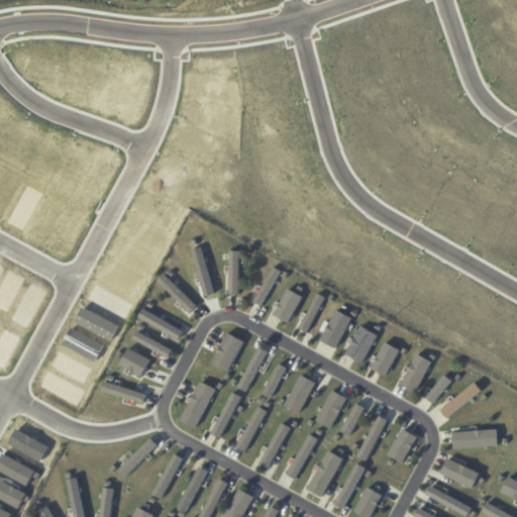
[(228,295),(238,295),(239,251),(229,251),(228,295)]
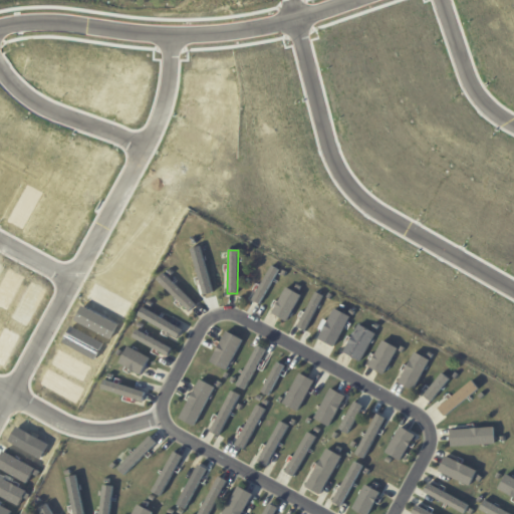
[(190,311),(196,305),(163,274),(157,281),(190,311)]
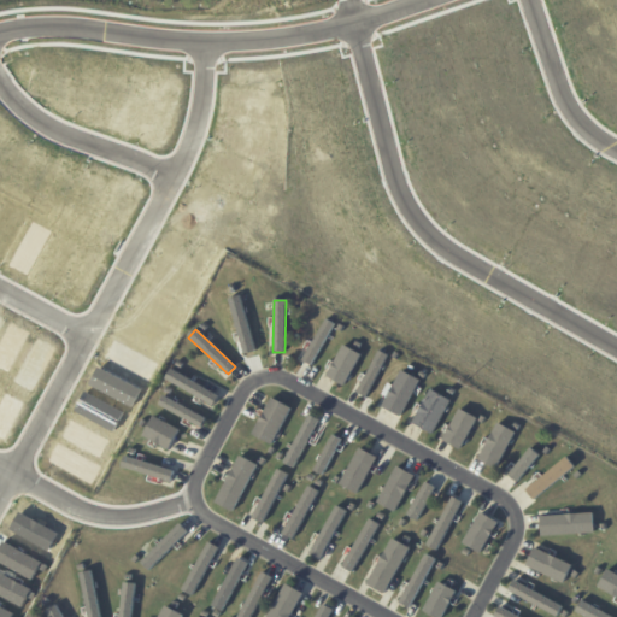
[(327,376),(345,386),(360,354),(342,345),(327,376)]
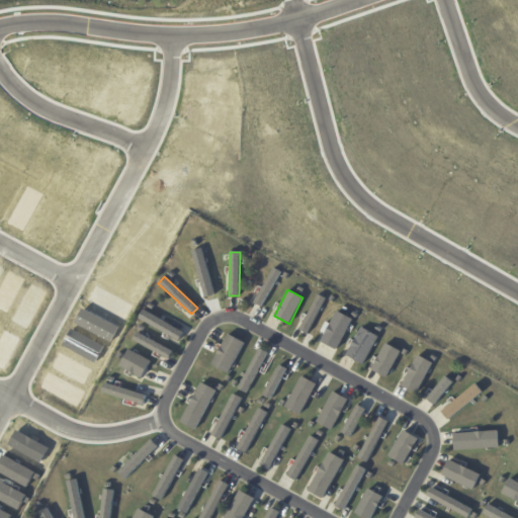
[(299,330),(308,334),(325,297),(317,294),(299,330)]
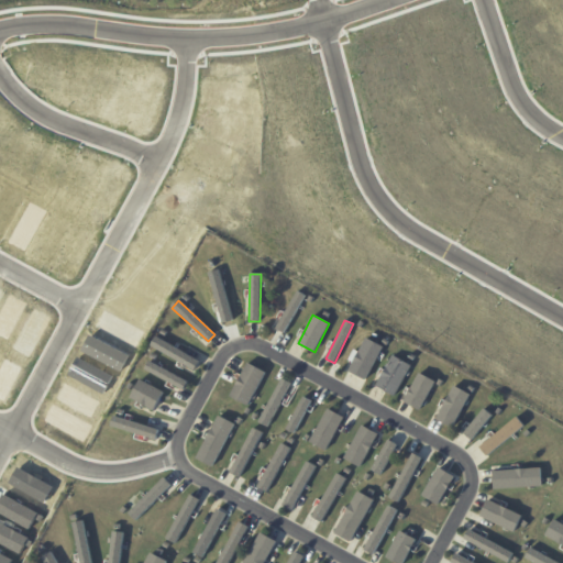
[(350,373),(367,381),(382,345),(364,338),(350,373)]
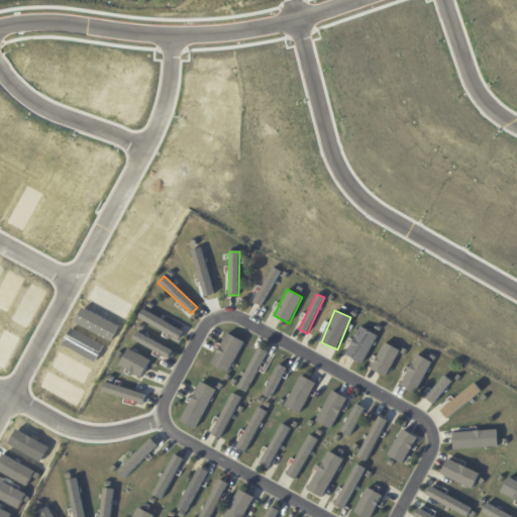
[(184,329),(141,312),(137,321),(180,338),(184,329)]
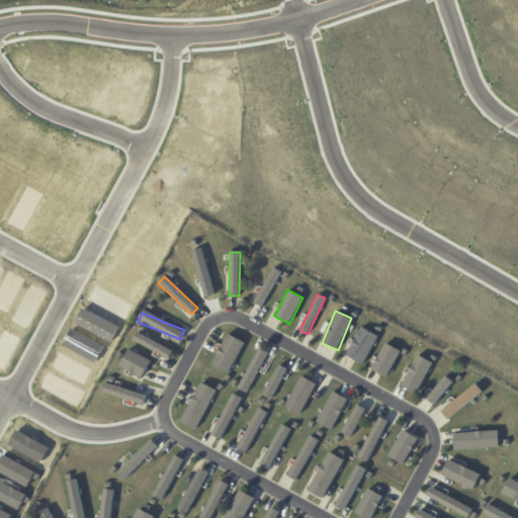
[(377,335),(359,328),(347,357),(364,364),(377,335)]
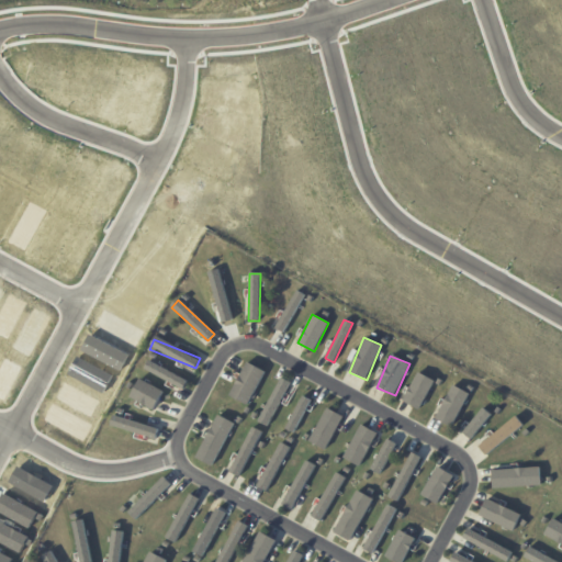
[(188,381),(148,361),(144,369),(183,390),(188,381)]
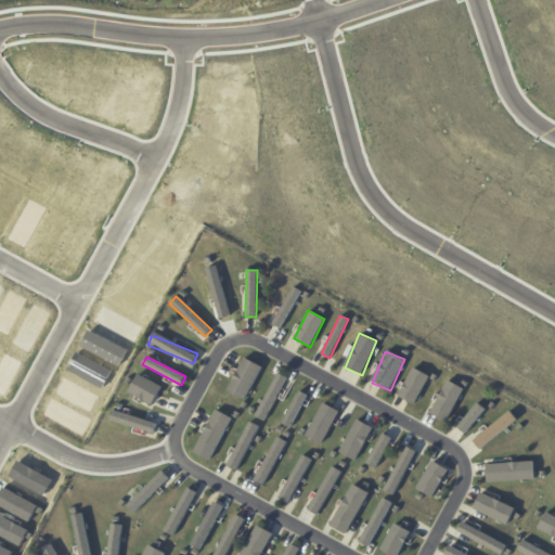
[(261,368),(244,358),(227,391),(244,400),(261,368)]
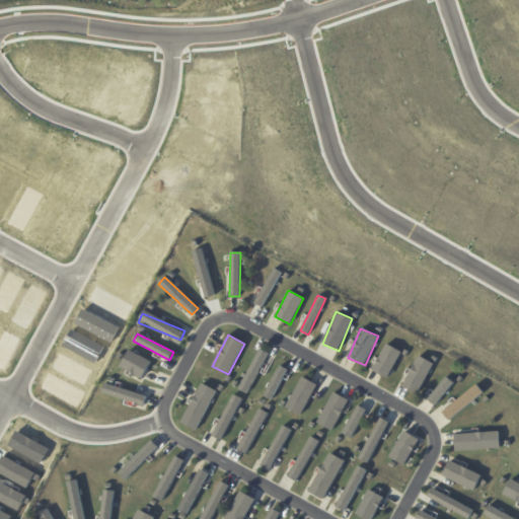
[(372,370),(387,378),(401,352),(386,344),(372,370)]
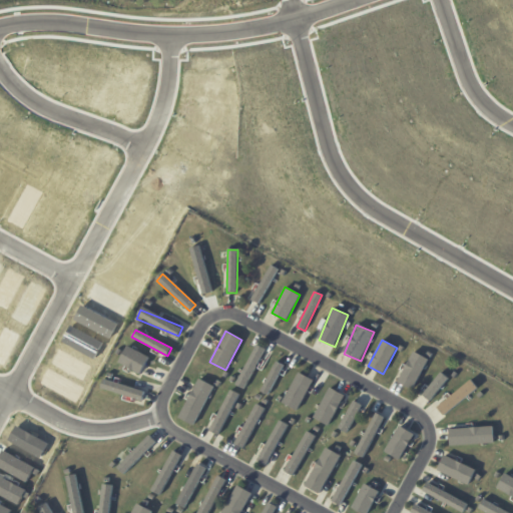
[(236,386),(245,390),(265,348),(255,345),(236,386)]
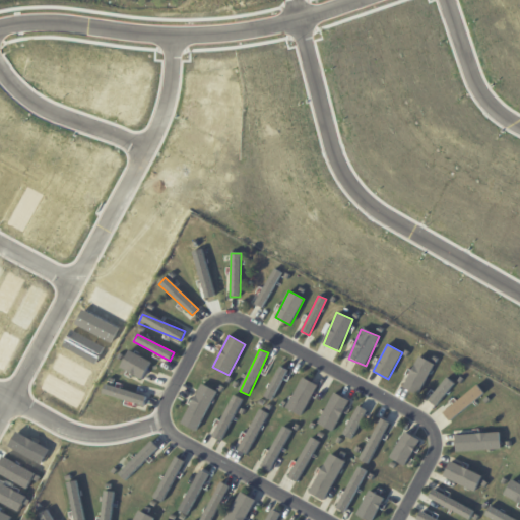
[(151,362),(128,351),(120,369),(143,379),(151,362)]
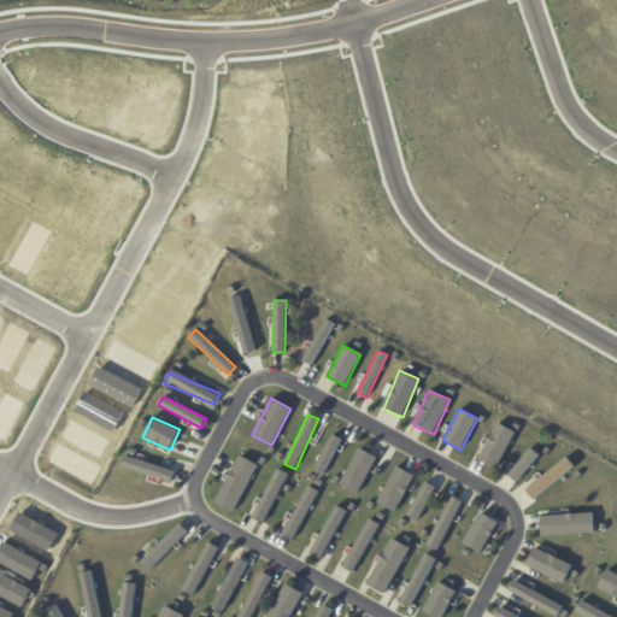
[(495,469),(515,432),(498,423),(477,459),(495,469)]
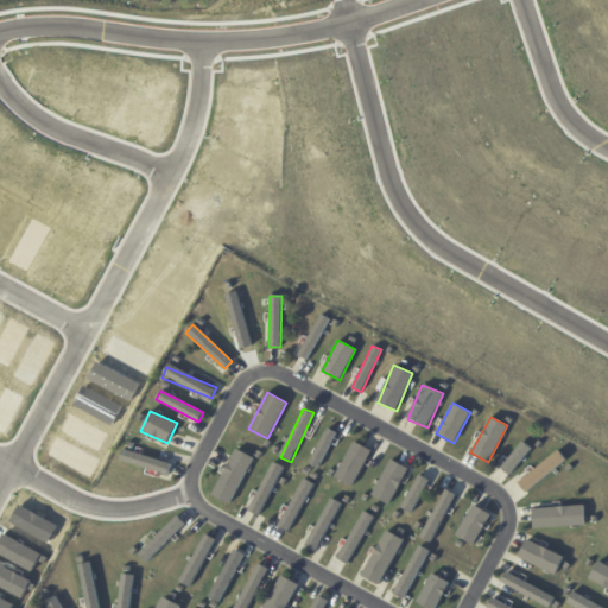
[(318,468),(336,432),(327,429),(309,464),(318,468)]
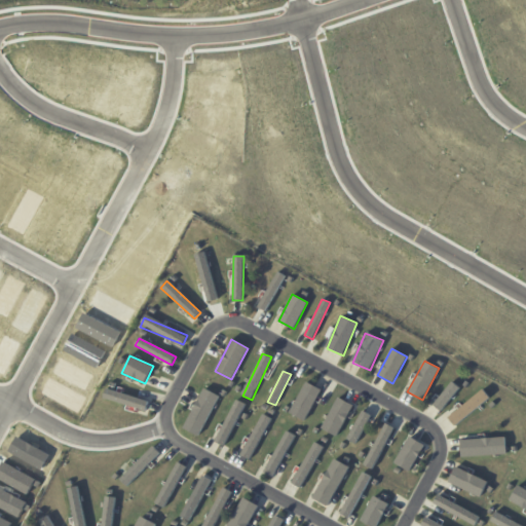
[(305,421),(321,389),(305,381),(290,414),(305,421)]
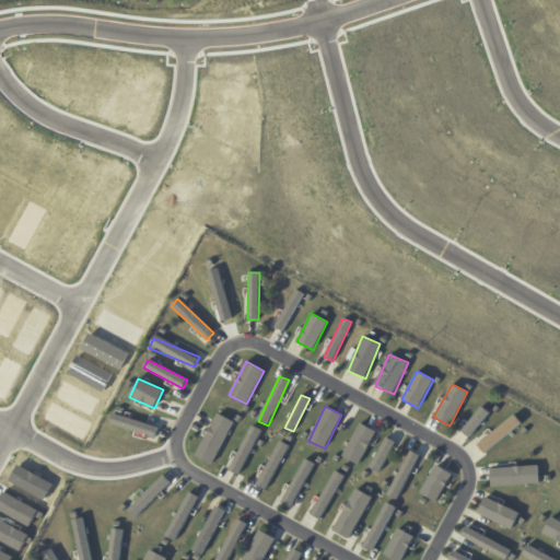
[(468,438),(490,415),(482,407),(461,430),(468,438)]
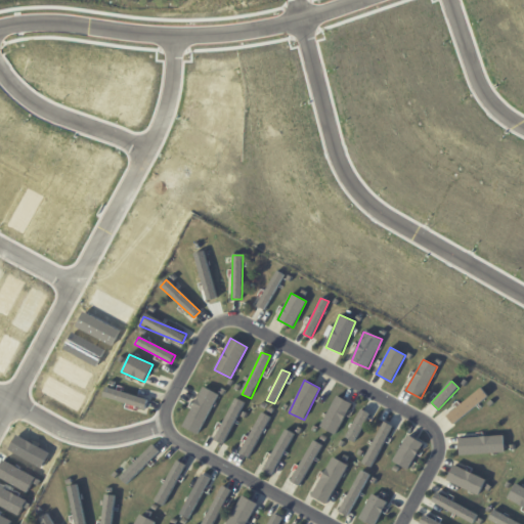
[(103,396),(144,410),(147,400),(106,387),(103,396)]
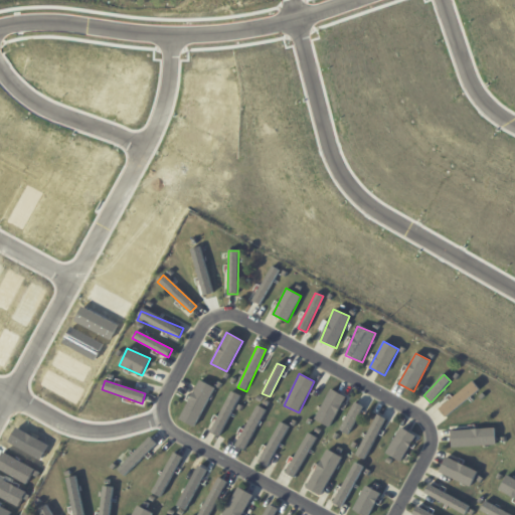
[(214,387),(199,380),(180,419),(195,427),(214,387)]
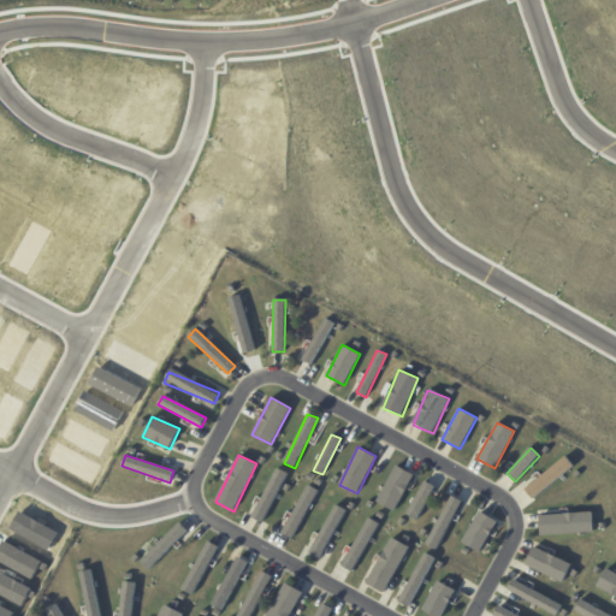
[(533,499),(574,467),(566,456),(525,489),(533,499)]
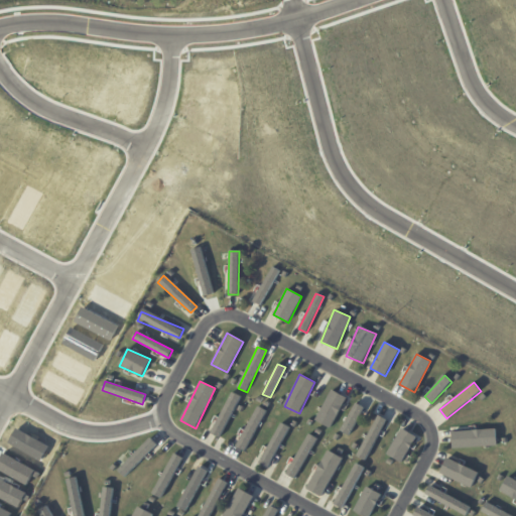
[(315,421),(331,428),(346,397),(331,390),(315,421)]
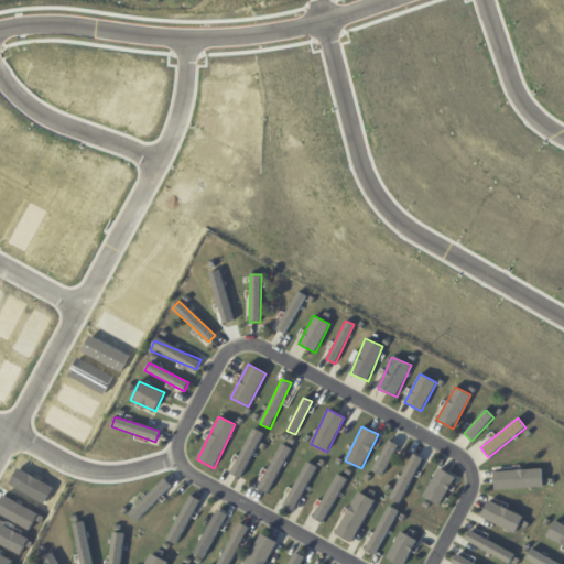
[(261,433),(251,429),(232,475),(242,479),(261,433)]
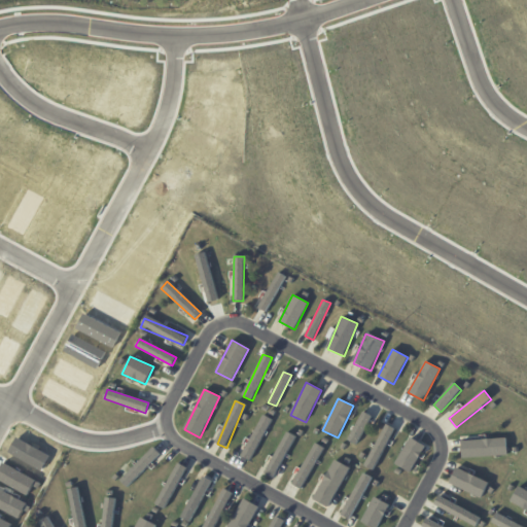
[(371,415),(361,411),(349,441),(357,445),(371,415)]
